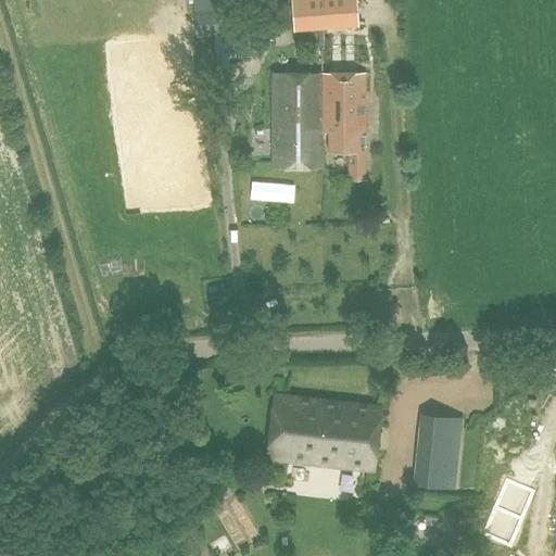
[(357,24),(355,0),(303,0),(306,28),(357,24)]
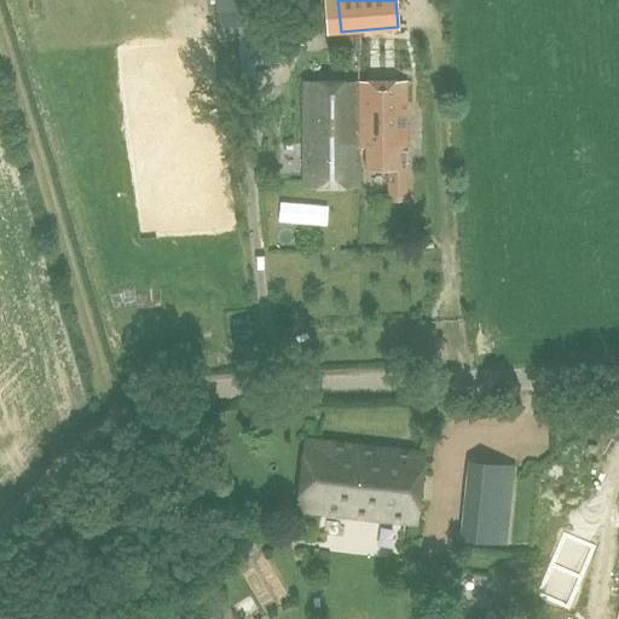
[(255,65),(261,64),(261,50),(254,50),(253,39),(237,39),(239,79),(255,77),(255,65)]
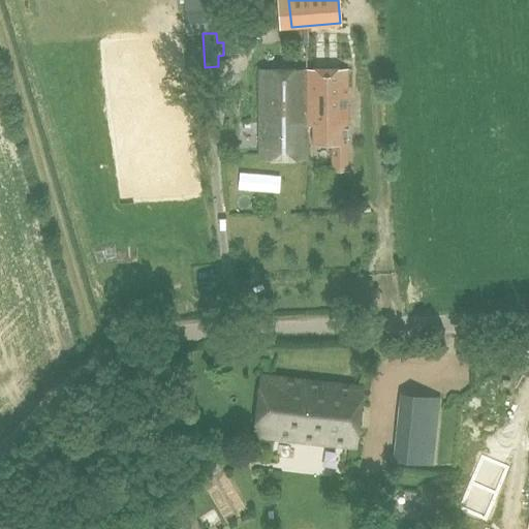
[(259,160),(306,159),(306,127),(306,125),(311,125),(311,145),(332,145),(332,172),(346,172),(346,69),(258,69),(259,160)]
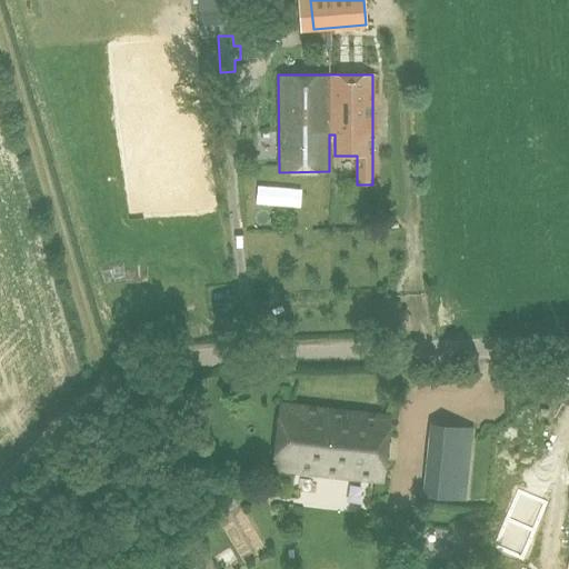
[(372,483),(383,485),(391,413),(278,401),(270,471),(293,475),(372,483)]
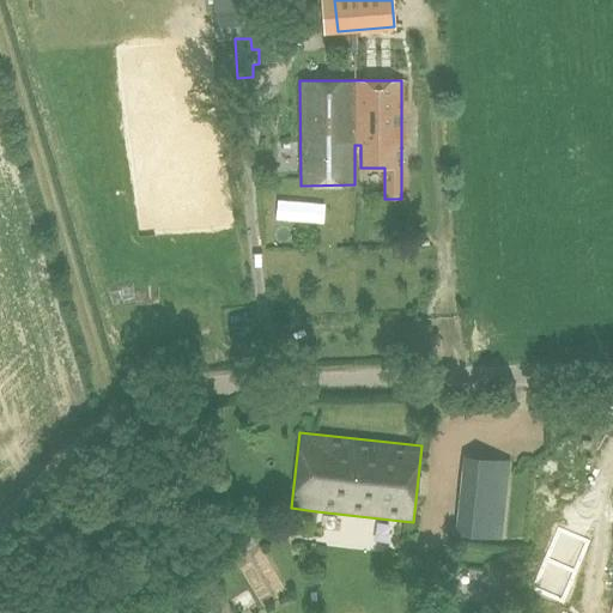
[(462,456),(454,535),(503,541),(511,462),(462,456)]
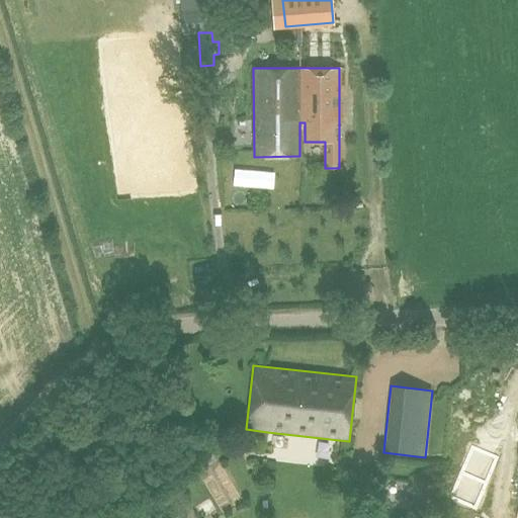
[(217,444),(203,451),(222,483),(234,476),(217,444)]
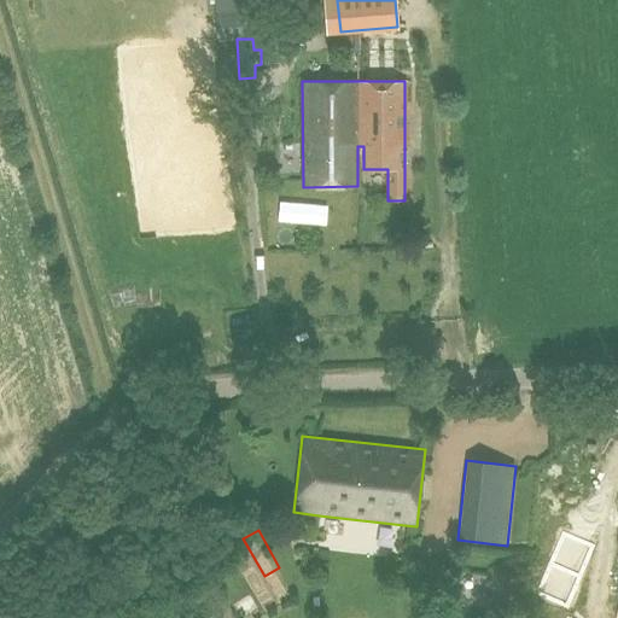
[(595,546),(563,531),(536,594),(569,608),(595,546)]
